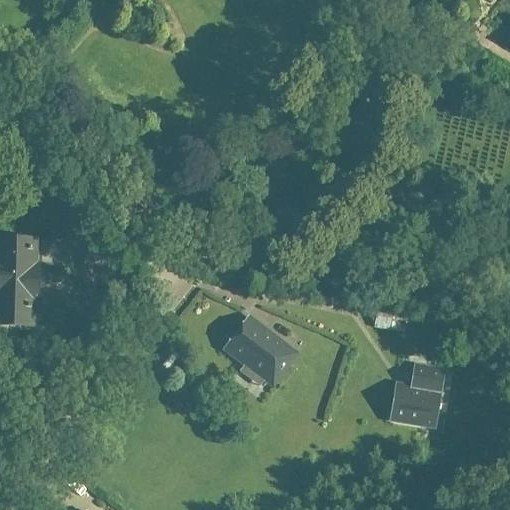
[(39,302),(40,262),(37,262),(38,239),(0,237),(0,324),(35,326),(36,302),(39,302)]
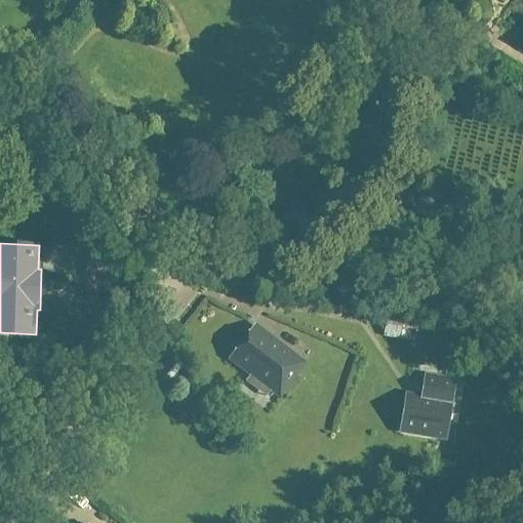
[(275,389),(281,394),(306,361),(299,357),(299,356),(257,324),(232,357),(253,373),(254,373),(257,369),(276,383),(272,388),(273,388),(275,389)]
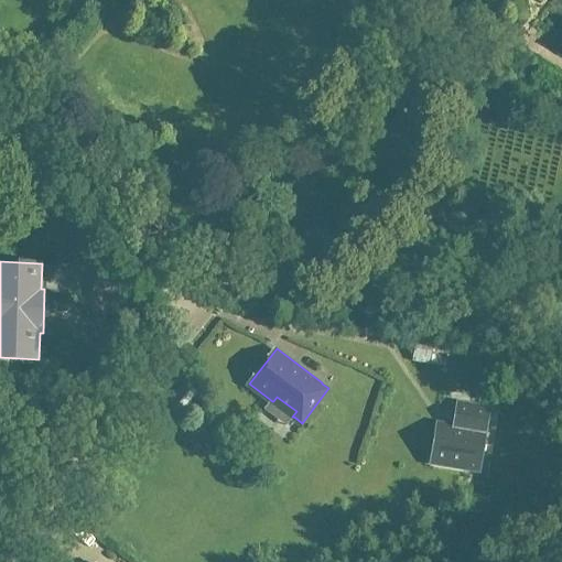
[(409,360),(436,361),(436,350),(409,350),(409,360)]
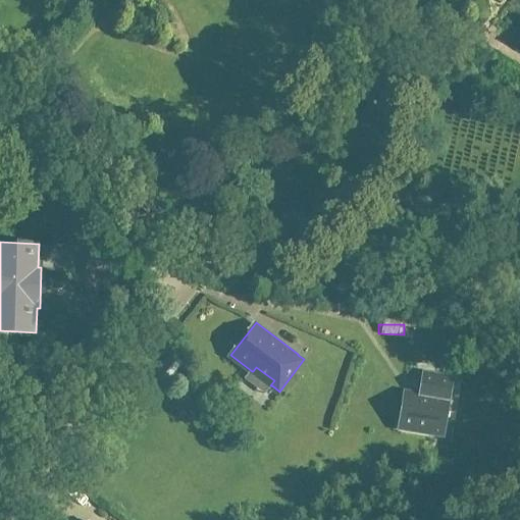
[(166,383),(184,362),(173,354),(156,375),(166,383)]
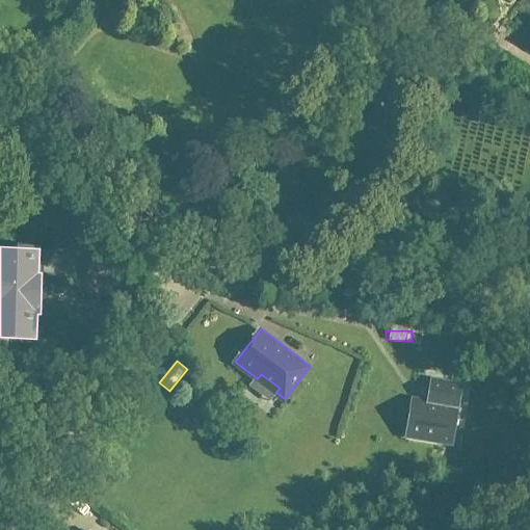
[(449,442),(453,443),(453,441),(455,431),(464,383),(432,378),(429,396),(428,401),(414,399),(407,434),(440,440),(449,442)]
